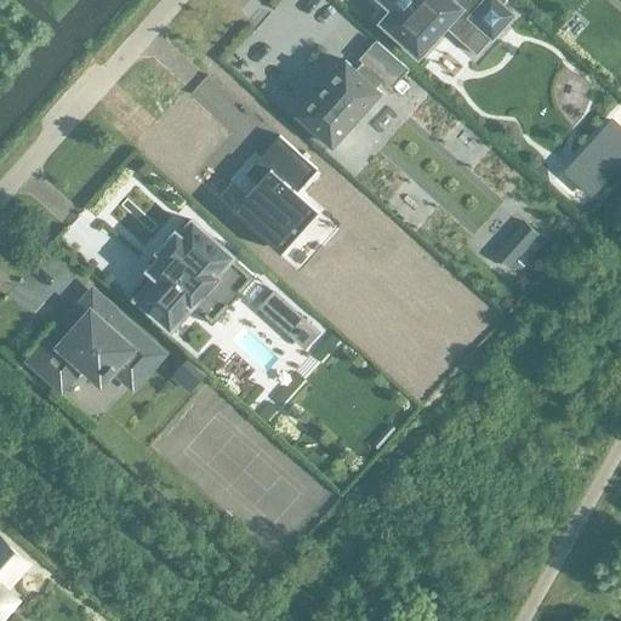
[(477,0),(396,0),(387,10),(445,60),(488,9),(477,0)]
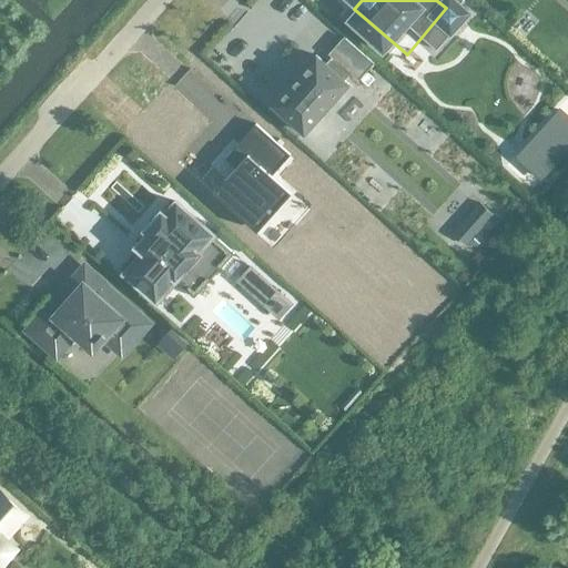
[(290,85),(273,104),(304,133),(305,133),(348,83),(344,80),(351,73),(358,80),(374,63),(345,38),(331,54),(333,58),(326,64),(316,56),(300,74),(300,73),(290,85)]
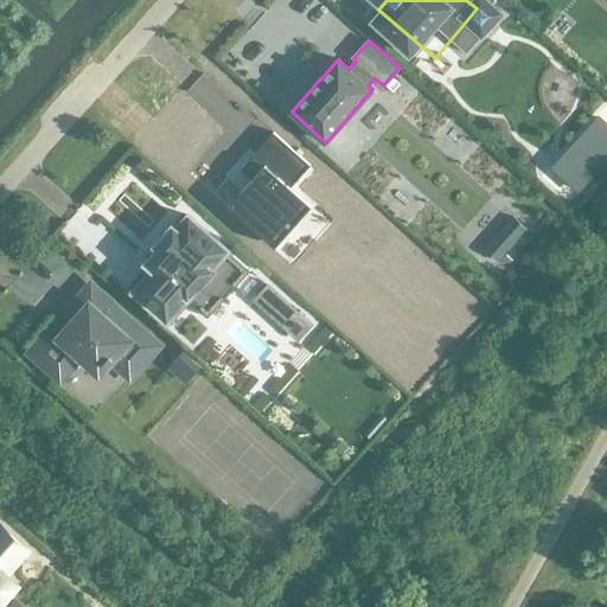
[(291,187),(311,165),(274,132),(241,168),(253,179),(255,181),(231,206),(275,246),(295,223),(292,219),(307,202),(291,187)]
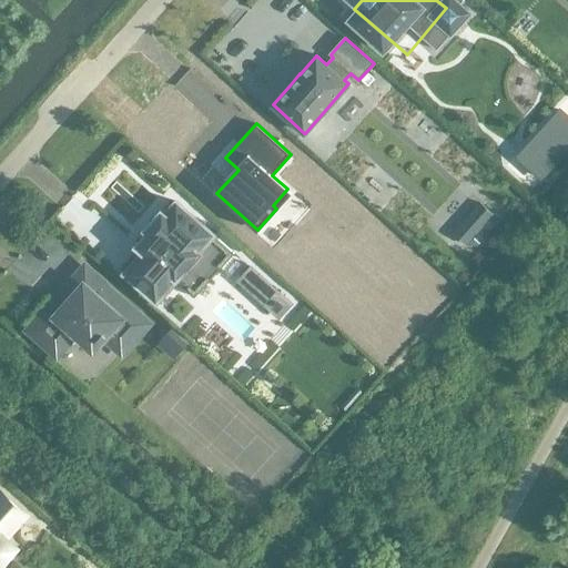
[(194,297),(234,253),(176,202),(161,219),(158,216),(150,225),(153,229),(138,246),(143,252),(125,273),(159,303),(178,282),(194,297)]
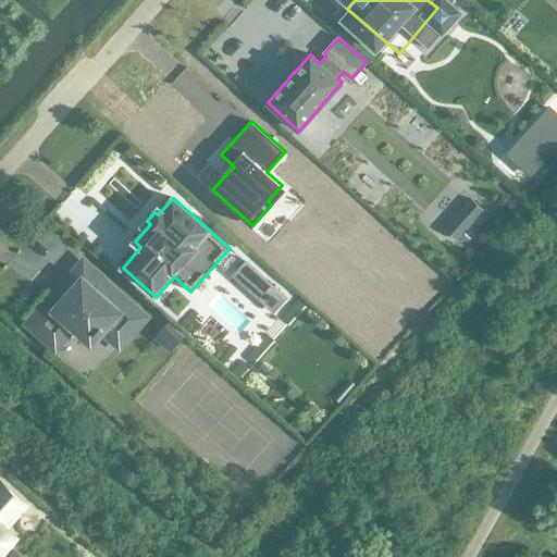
[(444,232),(458,244),(483,213),(469,201),(444,232)]
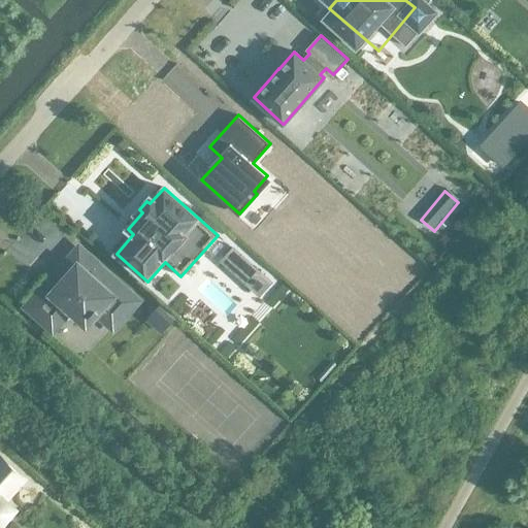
[(135,301),(119,287),(123,283),(100,263),(98,266),(78,249),(58,271),(66,279),(36,314),(52,328),(70,308),(87,323),(92,318),(93,319),(97,314),(113,328),(119,322),(125,319),(129,314),(131,307),(135,301)]
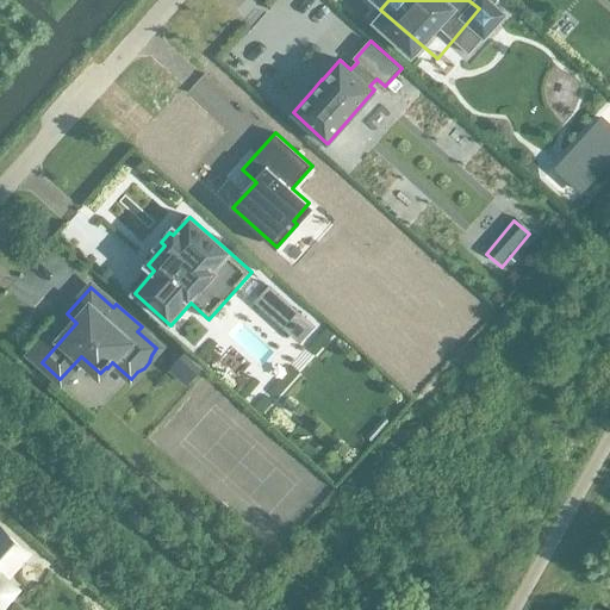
[(312,327),(269,288),(261,298),(272,307),(268,311),(299,340),(312,327)]
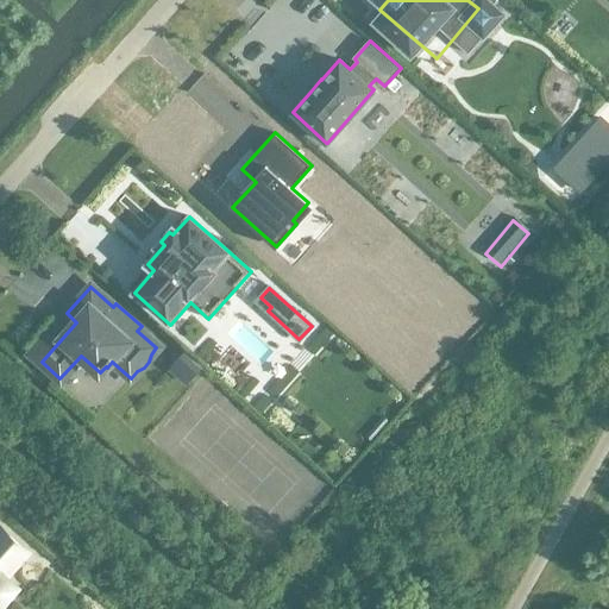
[(192,378),(200,369),(190,360),(182,370),(192,378)]
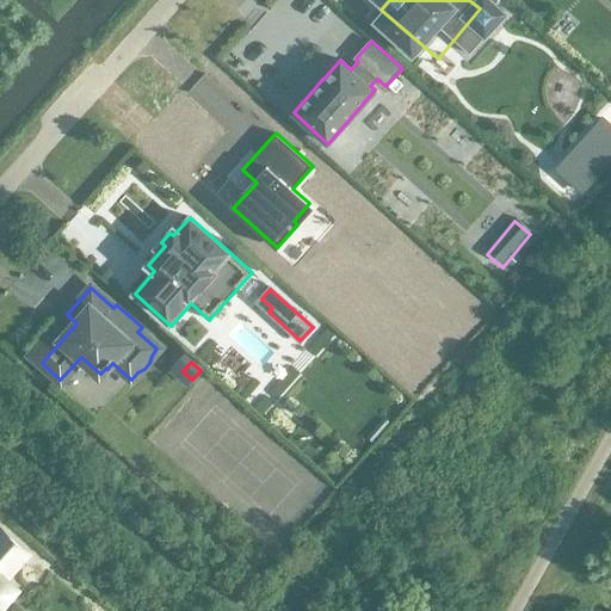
[(0,593),(10,582),(5,578),(28,554),(0,528),(0,593)]
